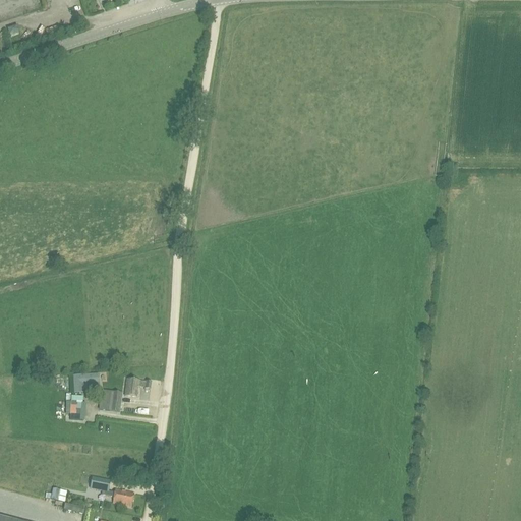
[(72,377),(73,394),(82,393),(82,385),(91,385),(91,388),(99,387),(98,374),(72,377)]
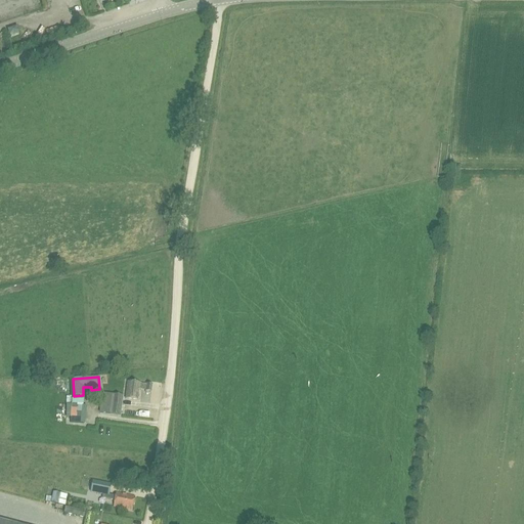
[(144,391),(151,392),(151,385),(145,384),(141,384),(127,382),(125,398),(139,400),(140,390),(144,390),(144,391)]
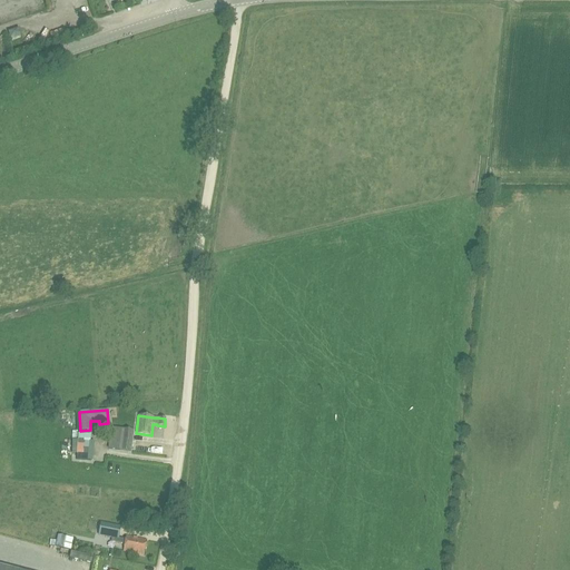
[(114,429),(106,428),(105,440),(108,440),(108,449),(119,450),(119,451),(130,452),(134,431),(121,429),(121,430),(114,429)]
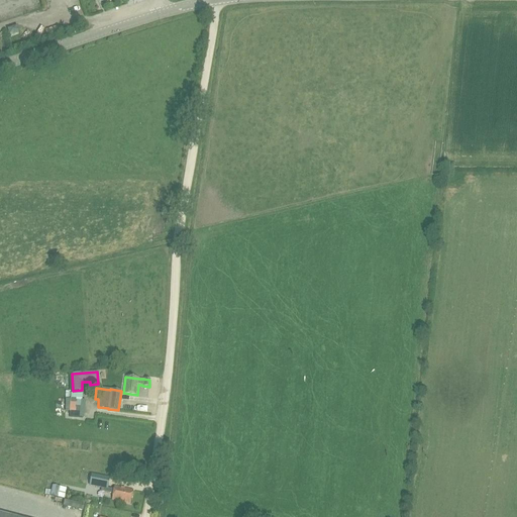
[(100,492),(113,494),(111,500),(129,504),(132,490),(114,486),(114,489),(107,488),(109,478),(91,475),(89,486),(101,488),(100,492)]
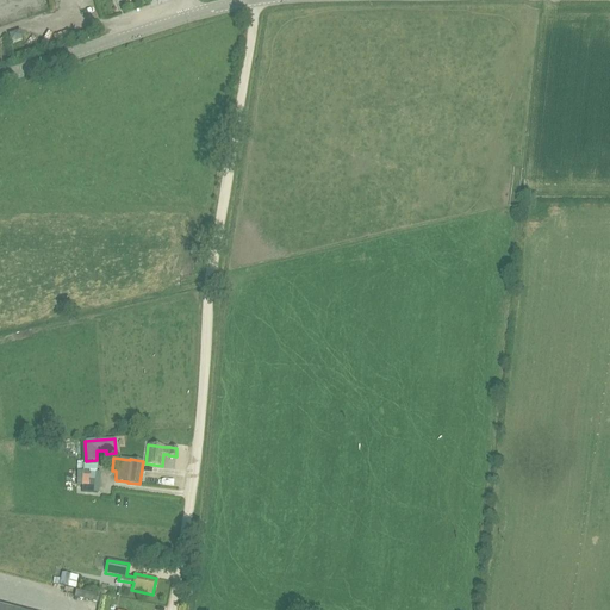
[(53,584),(75,589),(78,577),(61,572),(60,579),(54,578),(53,584)]
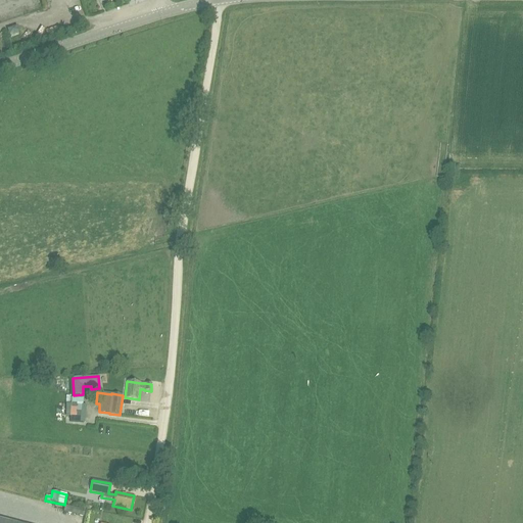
[(62,505),(59,521),(67,522),(73,522),(77,508),(62,505)]
